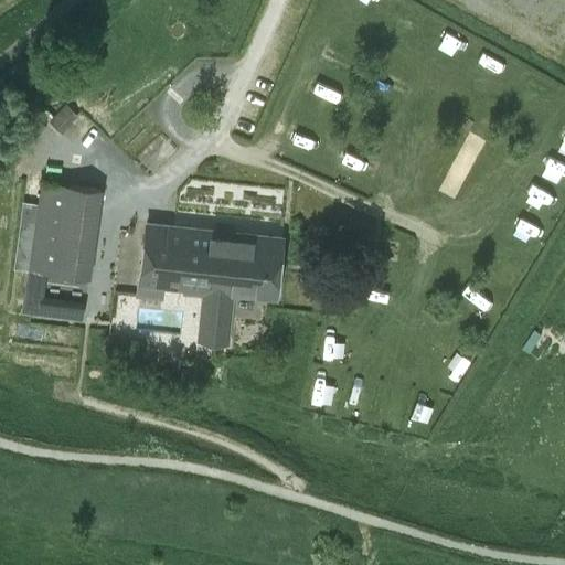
[(471,68),(491,76),(499,59),(479,51),(471,68)]
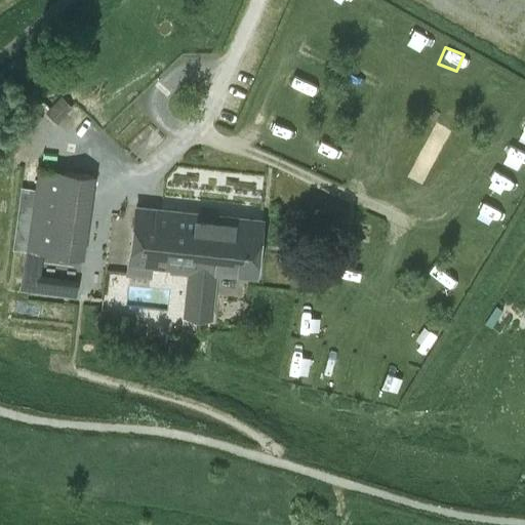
[(355,71),(350,86),(362,89),(366,75),(355,71)]
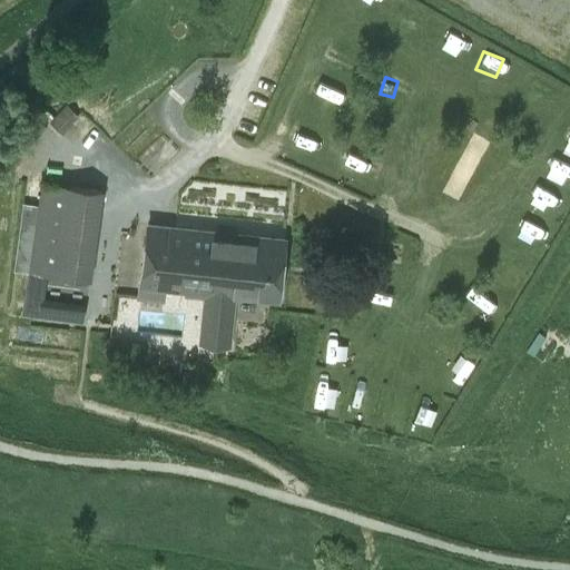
[(66,106),(51,123),(62,131),(77,116),(66,106)]
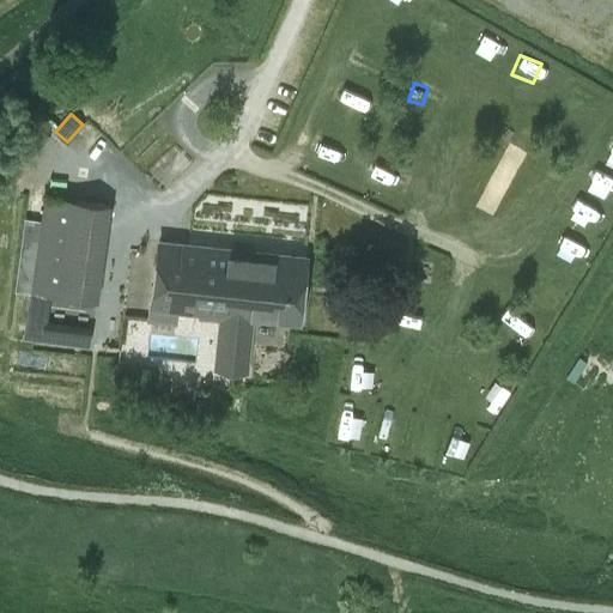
[(98,301),(110,200),(44,194),(31,292),(98,301)]
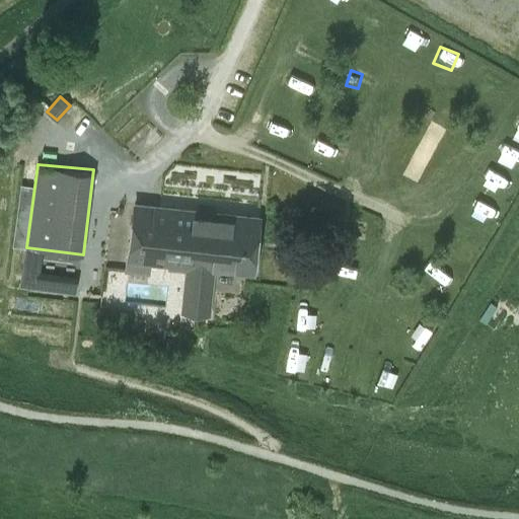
[(493,172),(487,188),(504,195),(510,178),(493,172)]
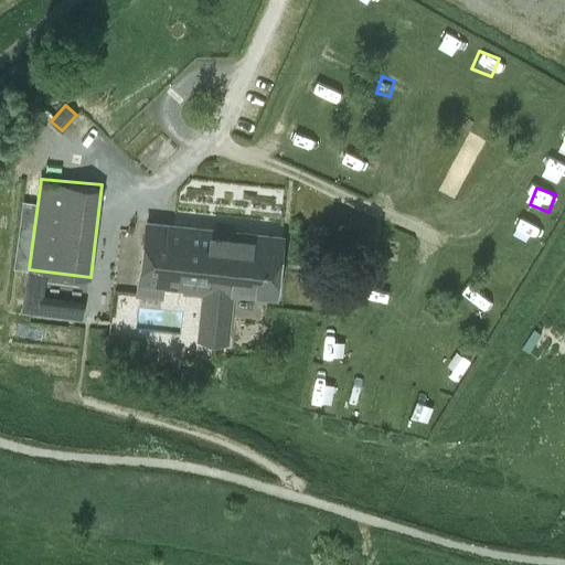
[(198,341),(228,345),(234,294),(276,298),(283,238),(146,224),(139,283),(203,289),(198,341)]
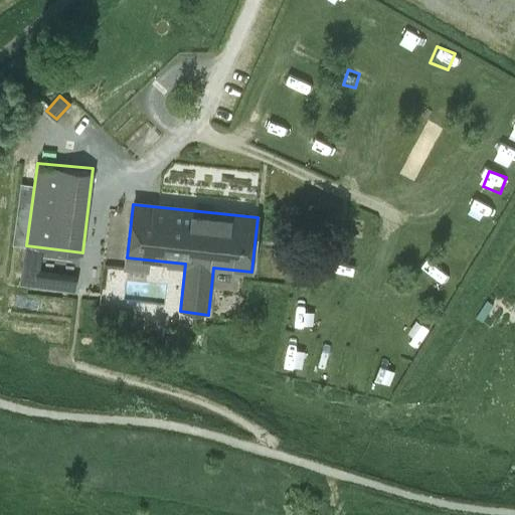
[(444,293),(450,276),(432,269),(424,285),(444,293)]
